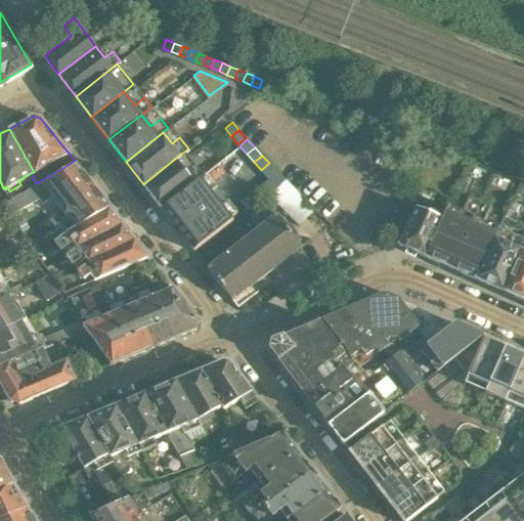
[(193,181),(176,158),(143,184),(161,206),(193,181)]
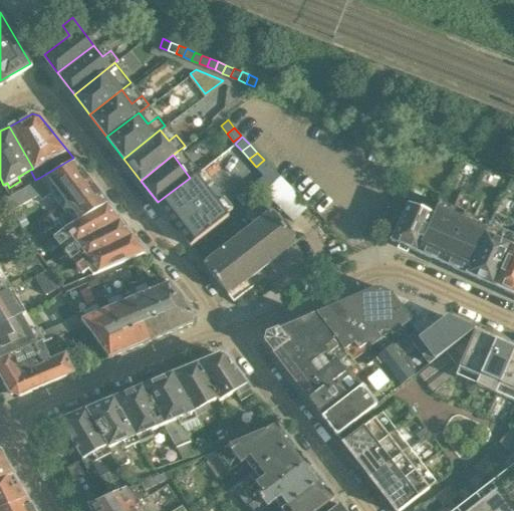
[(56,218),(62,226),(105,201),(73,158),(39,178),(35,180),(32,181),(39,193),(38,193),(41,198),(50,191),(65,211),(56,218)]
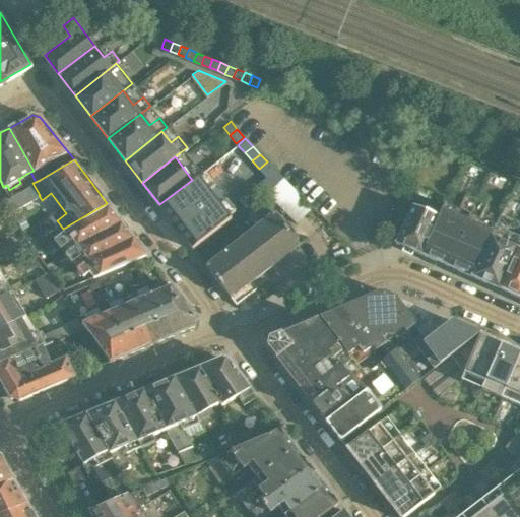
[(266,176),(274,170),(267,162),(259,169),(266,176)]
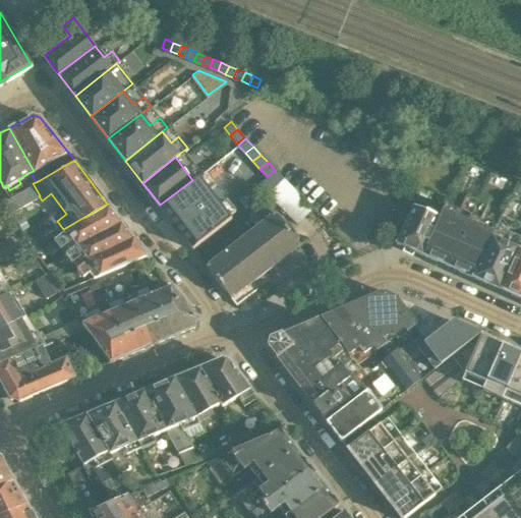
[(275,170),(267,176),(264,179),(270,187),(282,177),(275,170)]
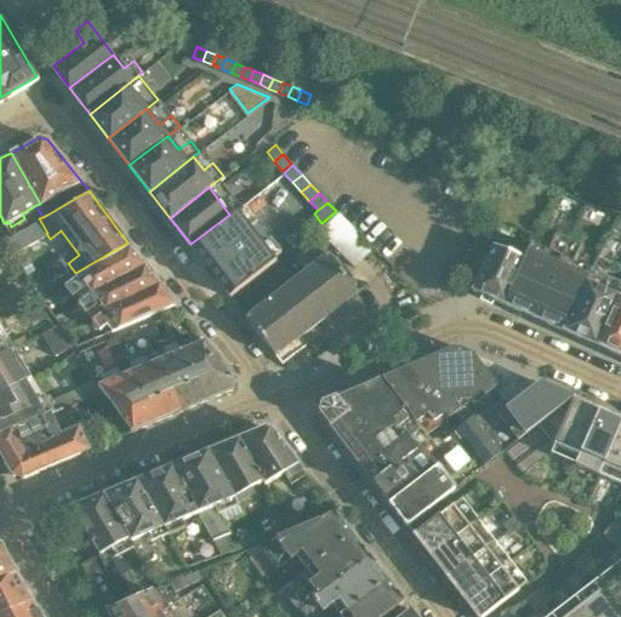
[(191,244),(229,295),(277,258),(238,207),(229,215),(191,244)]
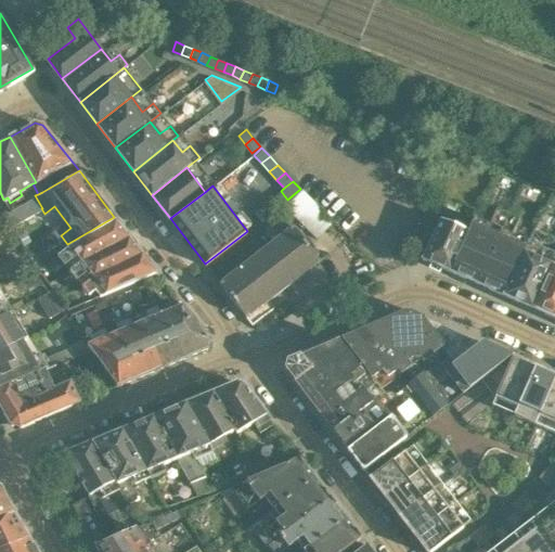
[(333,220),(301,189),(284,206),(315,238),(321,231),(333,220)]
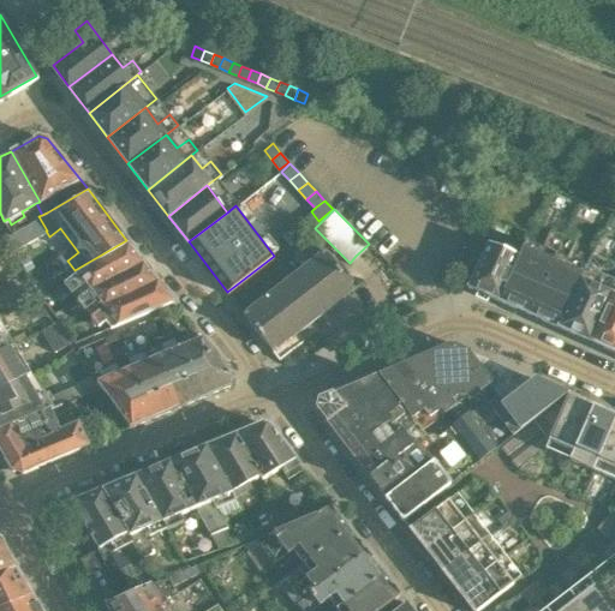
[(318,221),(311,211),(302,219),(309,228),(318,221)]
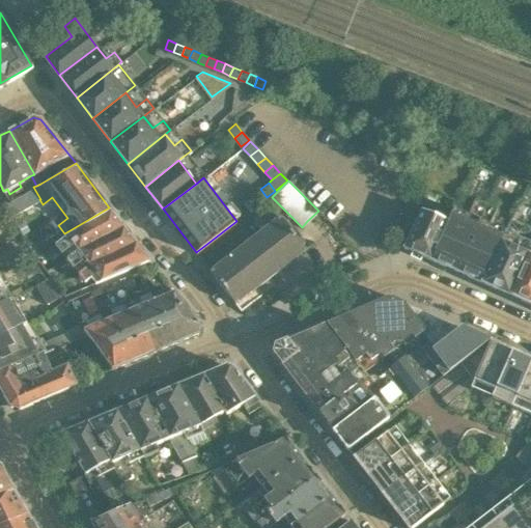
[(4,203),(11,215),(40,199),(33,187),(4,203)]
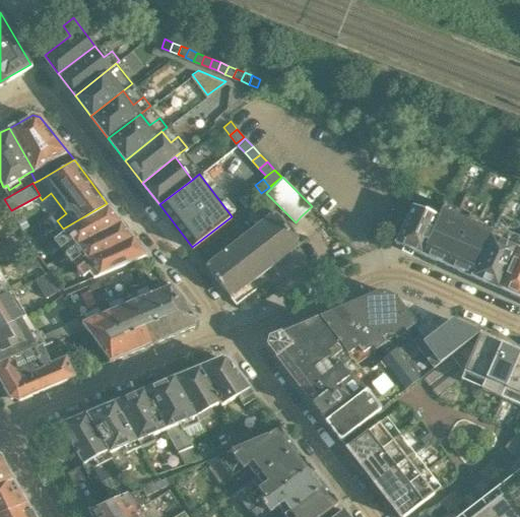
[(261,193),(255,185),(247,192),(253,199),(261,193)]
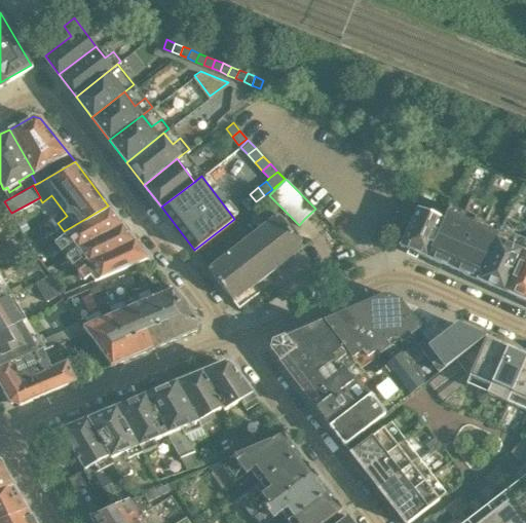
[(248,209),(256,201),(250,194),(241,200),(248,209)]
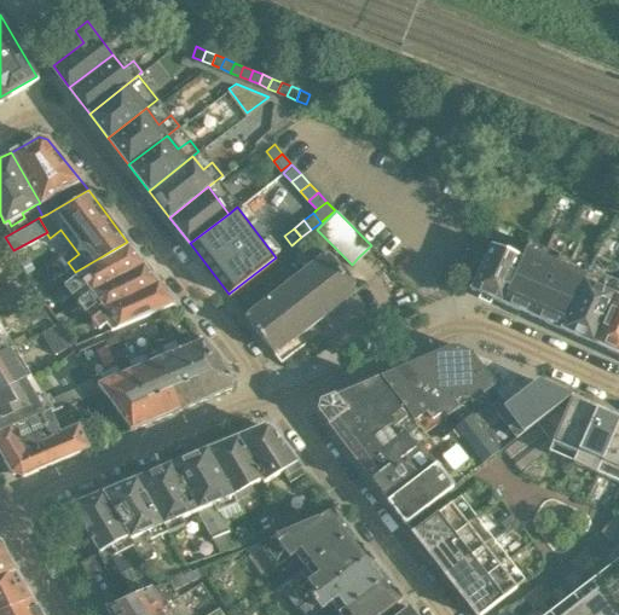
[(521,256),(501,300),(531,314),(566,235),(554,230),(545,248),(528,241),(524,249),(521,256)]
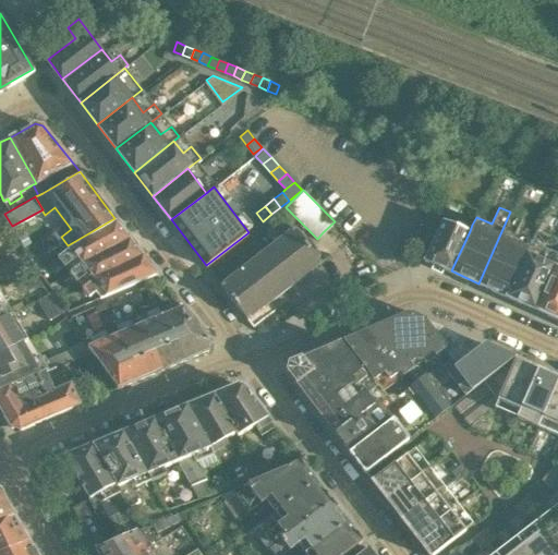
[(522,217),(510,212),(478,284),(506,296),(530,241),(514,233),(522,217)]
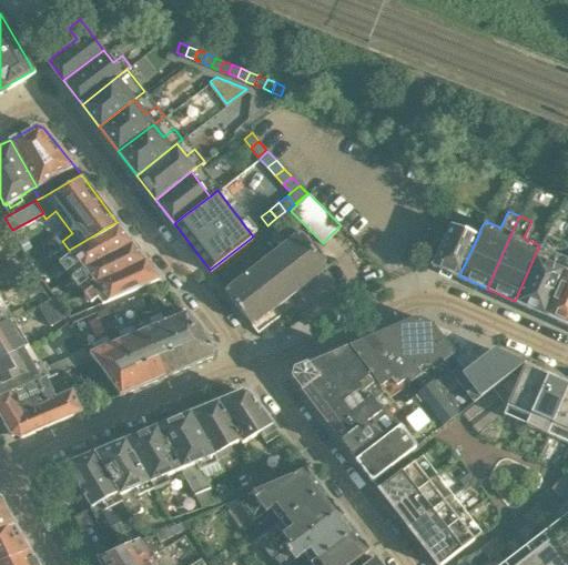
[(131,240),(117,222),(69,250),(70,251),(59,260),(66,269),(78,260),(82,265),(131,240)]
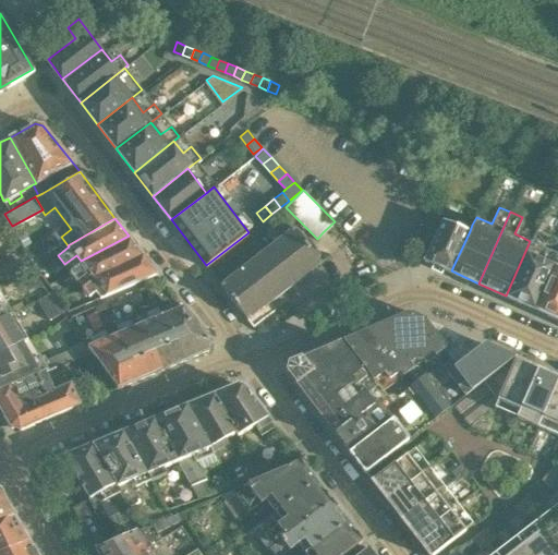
[(441,218),(424,258),(451,270),(470,231),(441,219),(441,218)]
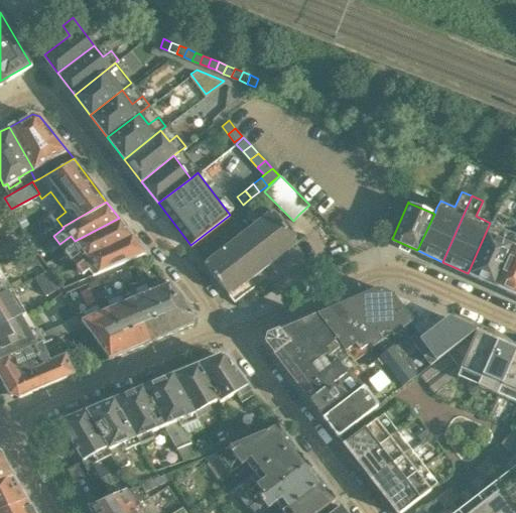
[(296,241),(296,240),(287,229),(271,209),(204,262),(228,294),(236,288),(290,246),(296,241)]
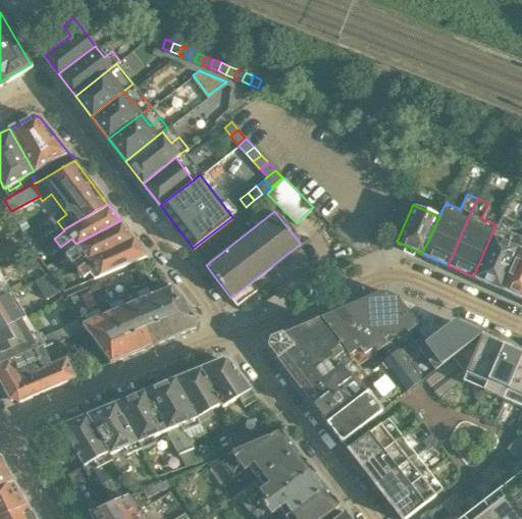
[(21,229),(29,225),(24,218),(17,221),(21,229)]
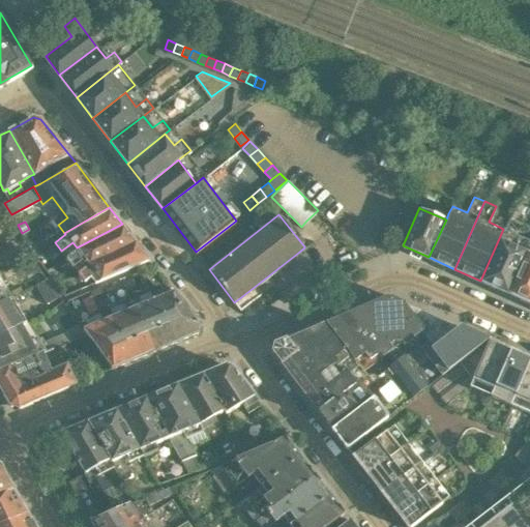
[(84,257),(89,263),(135,240),(122,224),(77,247),(78,249),(66,257),(72,265),(84,257)]
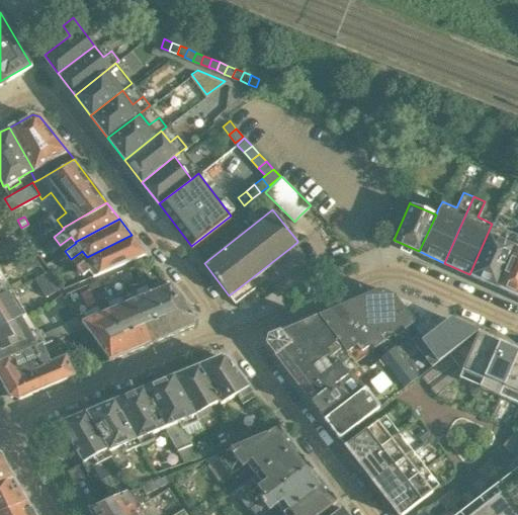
[(503,229),(492,224),(469,274),(495,285),(514,245),(517,235),(517,233),(504,227),(503,229)]
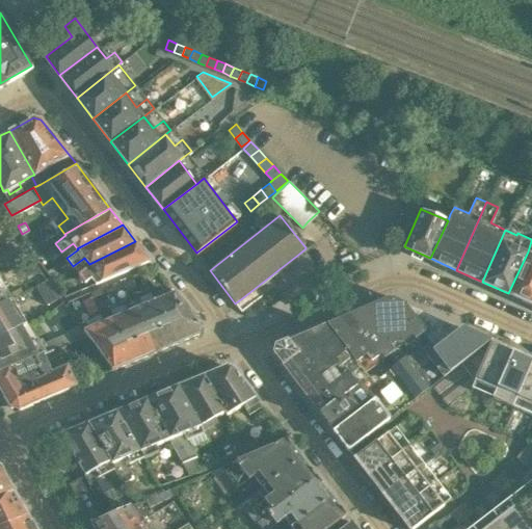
[(150,260),(135,241),(89,264),(78,272),(84,281),(96,272),(102,280),(150,260)]
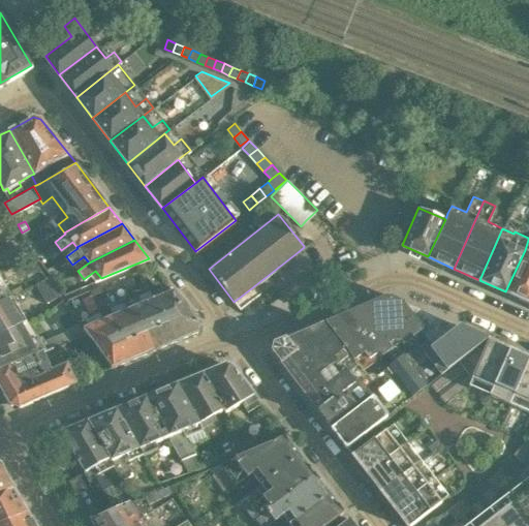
[(505,291),(528,302),(528,248),(528,251),(525,250),(505,291)]
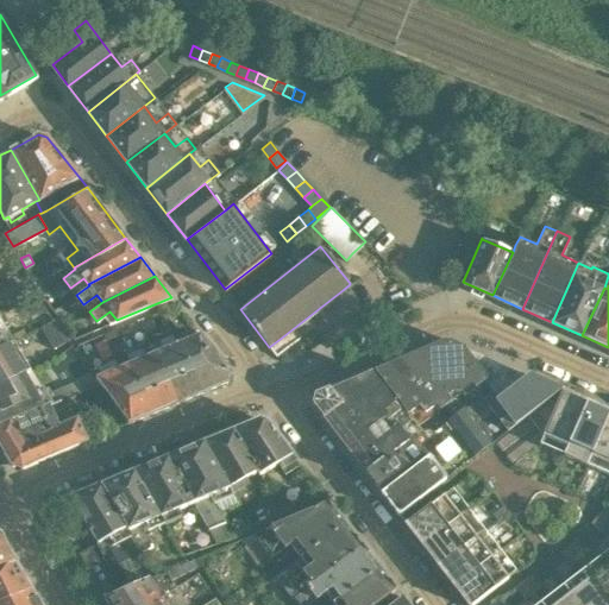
[(41,326),(54,347),(68,339),(54,317),(41,326)]
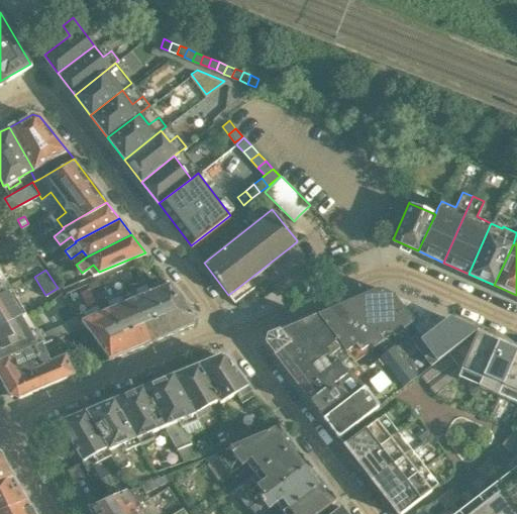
[(99,284),(100,283),(98,277),(87,282),(96,302),(106,298),(99,284)]
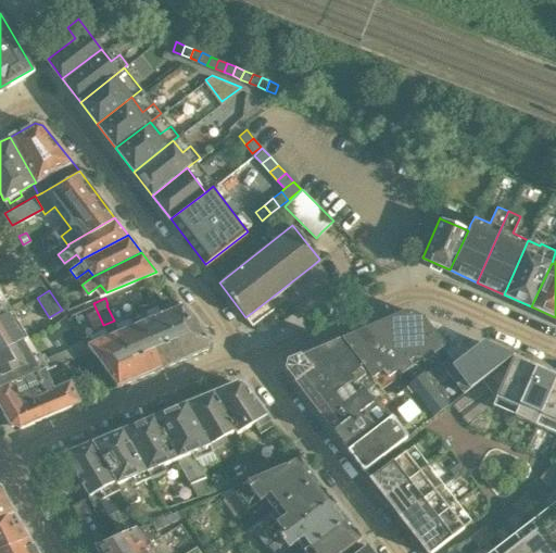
[(184,357),(207,348),(209,339),(181,304),(178,299),(161,305),(162,308),(159,309),(161,313),(184,357)]
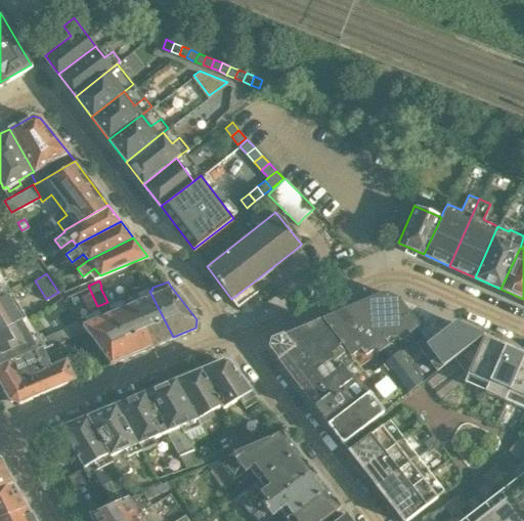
[(0,284),(0,300),(12,294),(6,284),(1,287),(0,284)]
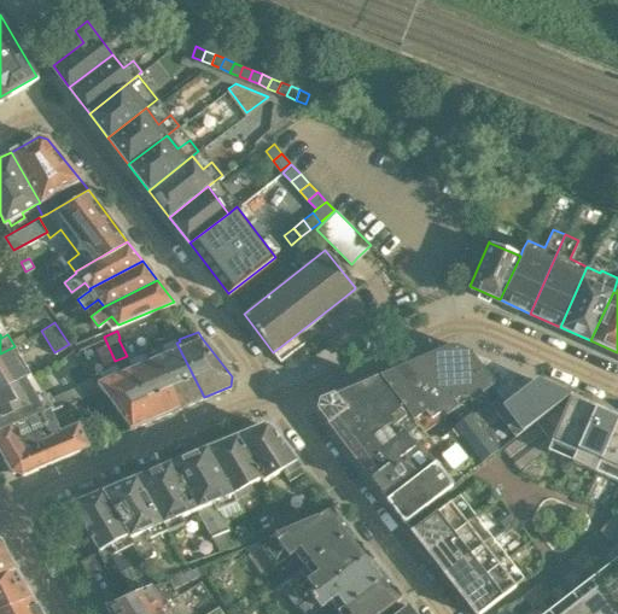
[(450,344),(435,350),(468,395),(478,386),(482,391),(491,384),(494,387),(499,384),(472,351),(458,344),(450,344)]
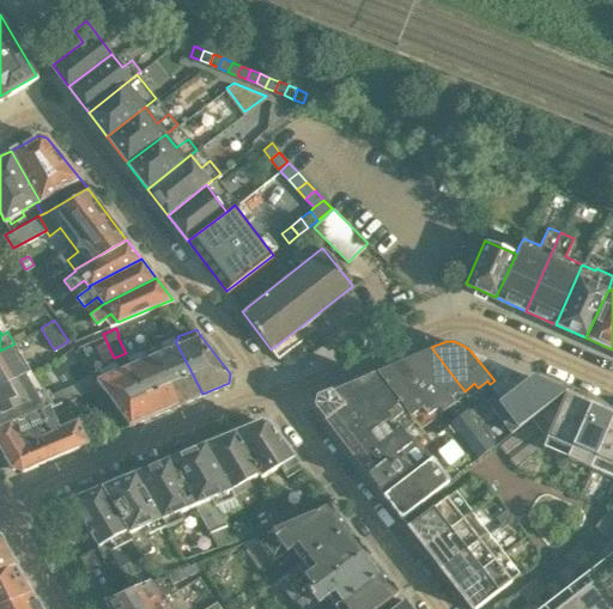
[(14,343),(0,351),(0,389),(25,375),(30,372),(19,353),(14,343)]
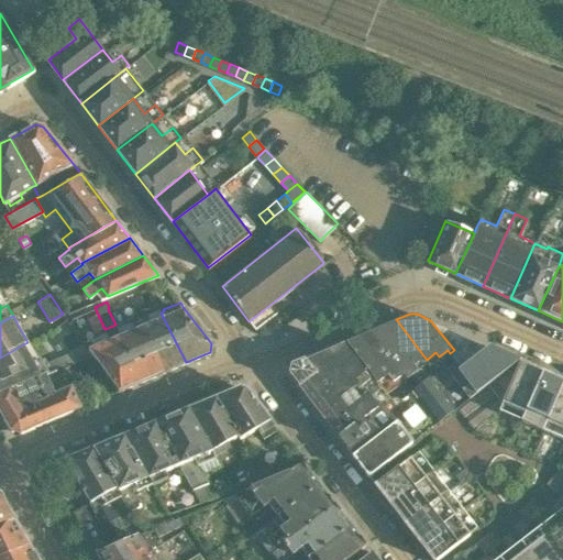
[(186,362),(163,317),(143,325),(164,372),(186,362)]
